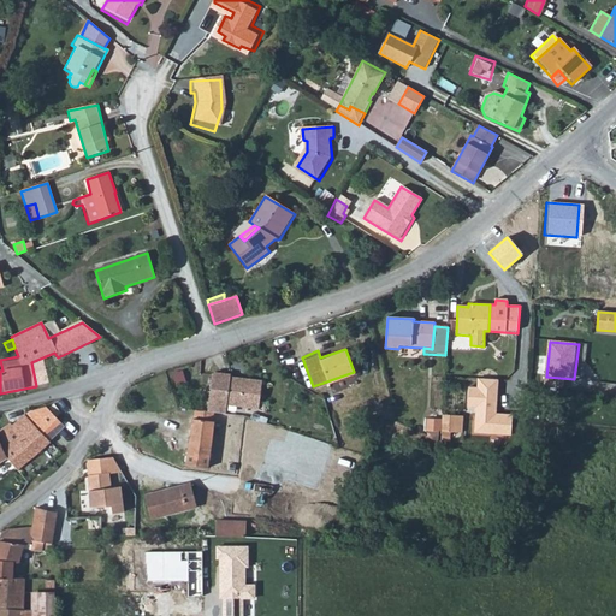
[(213,377),(209,404),(229,407),(260,412),(264,384),(232,379),(232,375),(218,373),(213,377)]
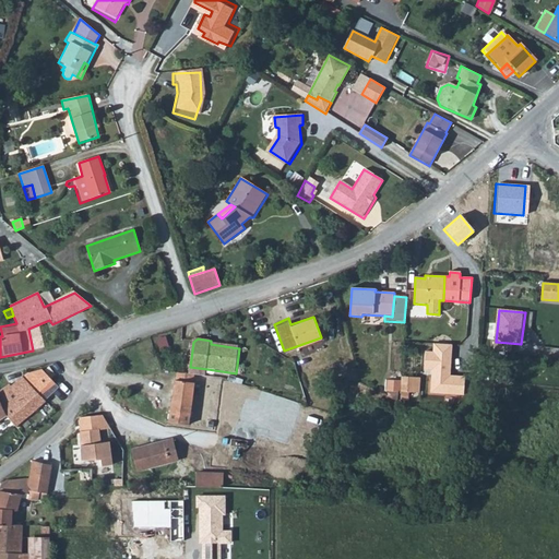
[(464,395),(465,376),(451,376),(452,344),(433,344),(432,351),(425,352),(425,375),(429,376),(429,394),(464,395)]
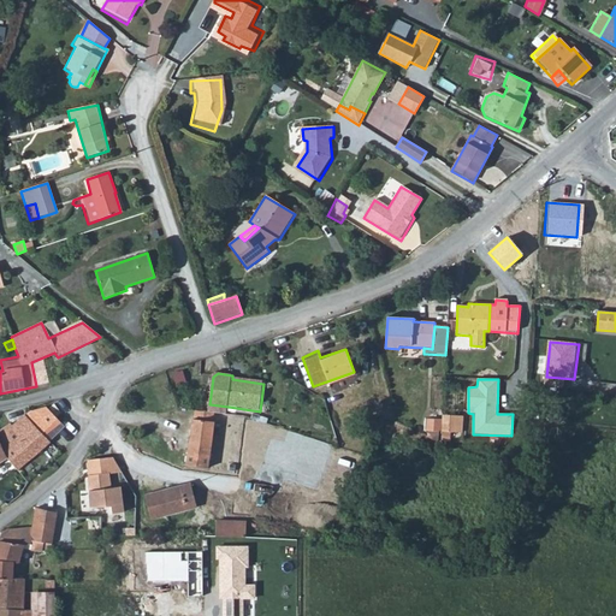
[(213,414),(227,416),(229,407),(209,404),(208,414),(213,414)]
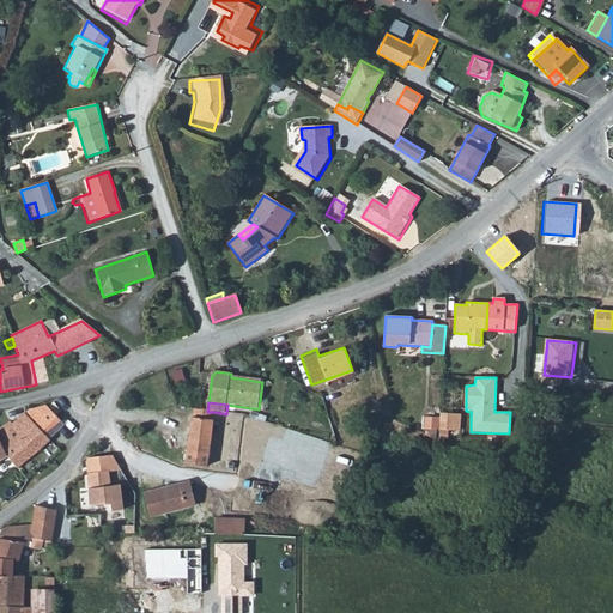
[(37,416),(31,422),(44,436),(60,422),(43,404),(32,411),(37,416)]
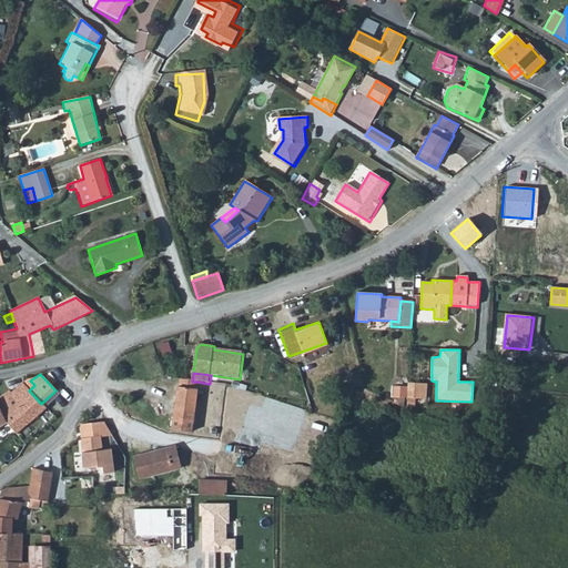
[(34,385),(30,381),(27,378),(22,384),(29,391),(34,385)]
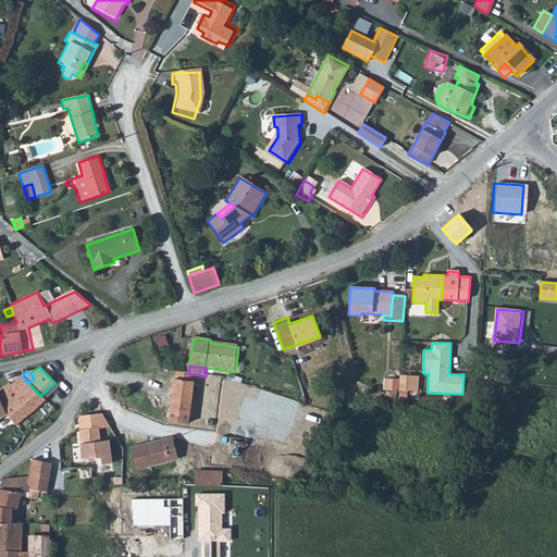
[(176,372),(170,410),(169,422),(190,424),(195,384),(192,383),(193,374),(188,374),(176,372)]
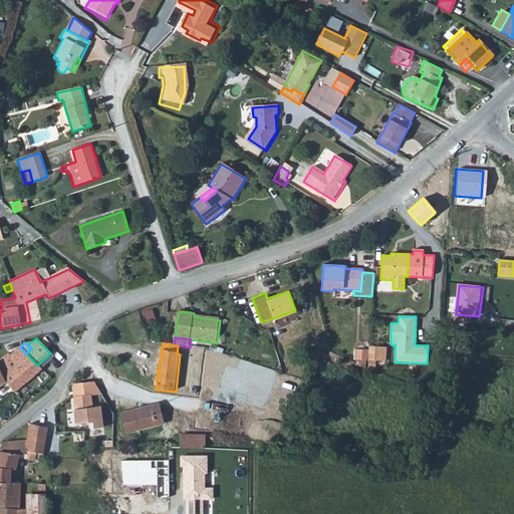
[(368,350),(368,359),(386,360),(386,347),(368,346),(368,350)]
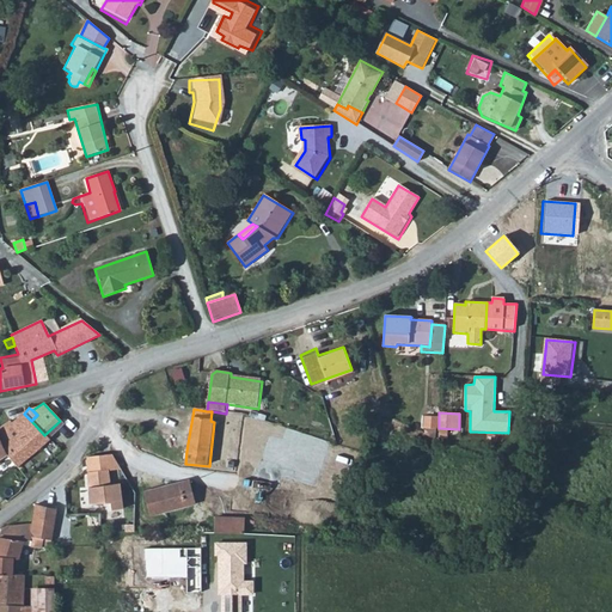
[(31,421),(24,414),(12,424),(11,423),(4,427),(13,447),(6,452),(10,460),(17,469),(23,464),(50,441),(44,435),(31,421)]
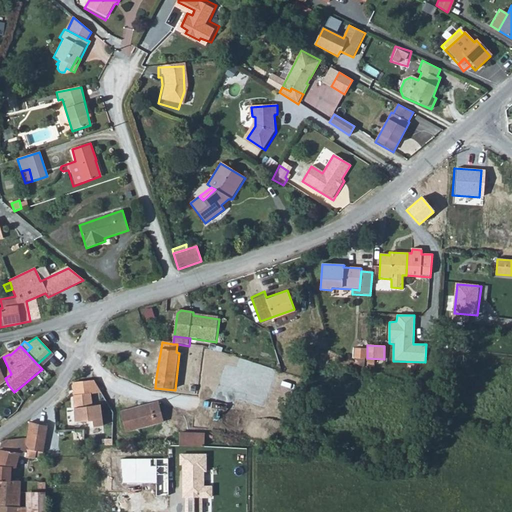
[(354,358),(367,358),(367,349),(354,348),(354,358)]
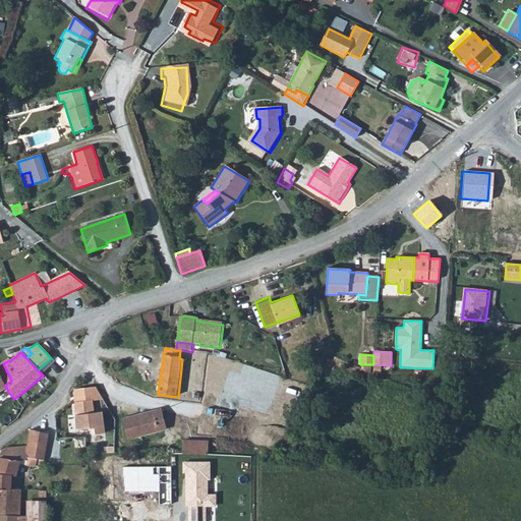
[(3,363),(0,364),(0,374),(5,385),(11,381),(3,363)]
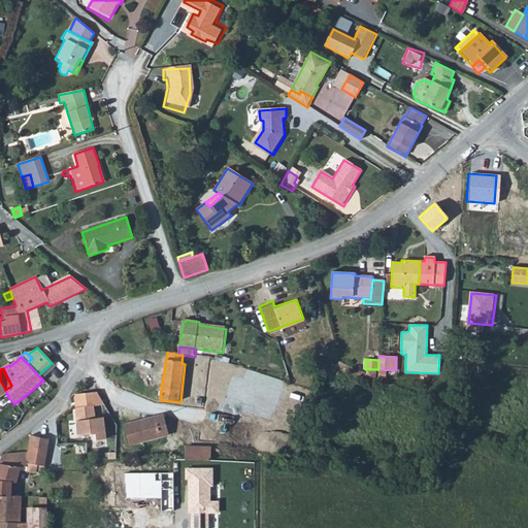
[(5,390),(0,380),(0,399),(2,398),(8,408),(14,404),(8,397),(5,390)]
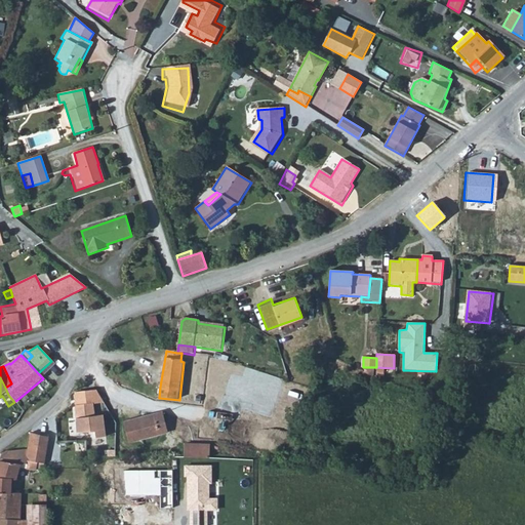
[(104,402),(96,390),(74,393),(76,417),(94,415),(94,404),(104,402)]
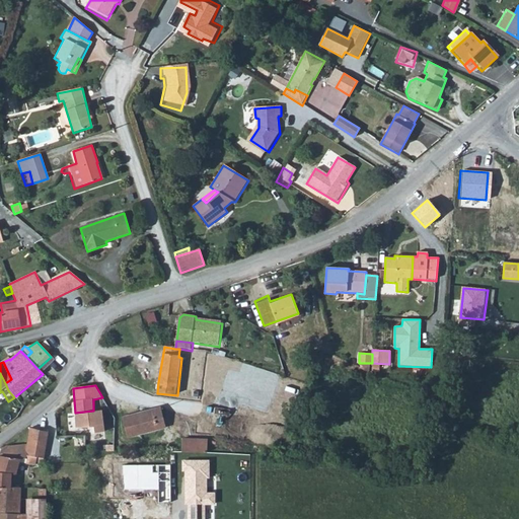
[(75,413),(76,427),(93,426),(94,434),(104,432),(102,410),(93,411),(75,413)]
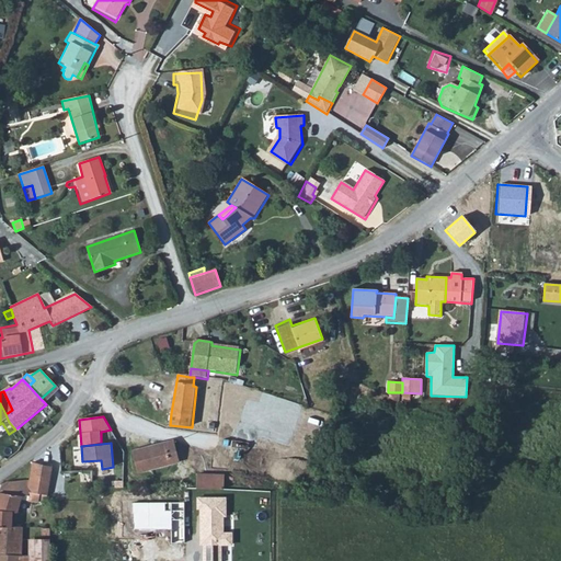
[(133,453),(139,473),(180,462),(174,443),(133,453)]
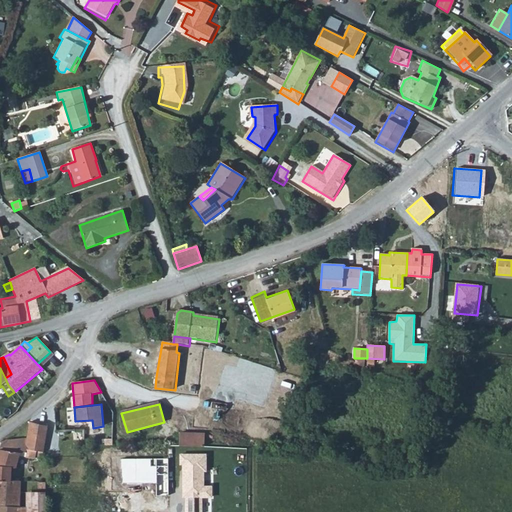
[(42,460),(48,432),(48,427),(30,422),(26,439),(20,439),(2,444),(0,450),(0,451),(21,455),(20,457),(42,460)]
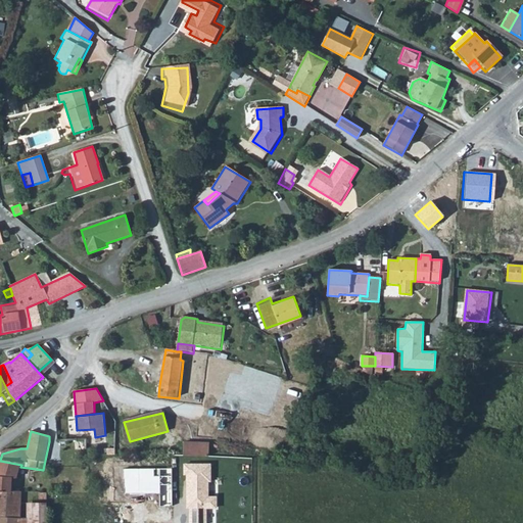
[(184,455),(209,456),(209,441),(185,440),(184,455)]
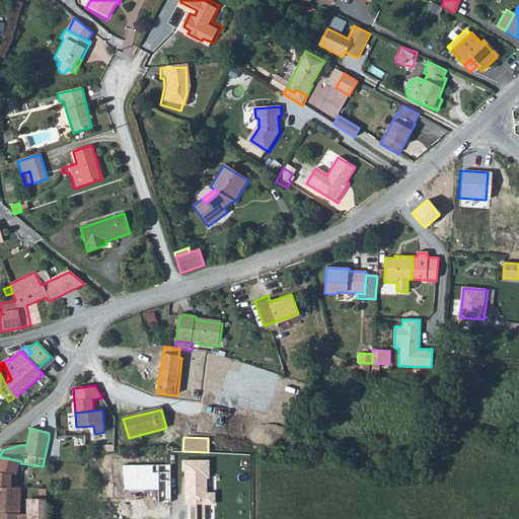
[(21,461),(0,457),(0,518),(17,518),(17,516),(21,515),(20,489),(12,489),(11,476),(17,475),(20,463),(21,461)]
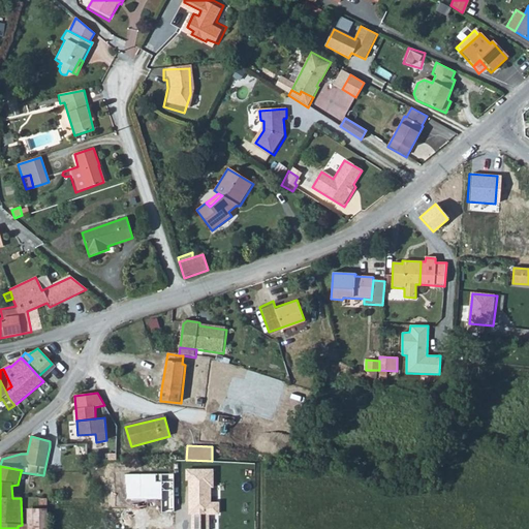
[(216,470),(186,467),(185,481),(189,483),(187,514),(195,515),(193,528),(209,528),(210,517),(222,517),(223,503),(213,502),(216,470)]
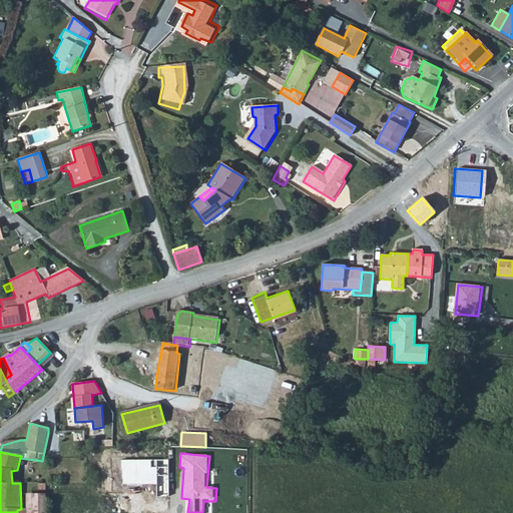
[(156,459),(124,459),(124,480),(156,480),(156,467),(156,459)]
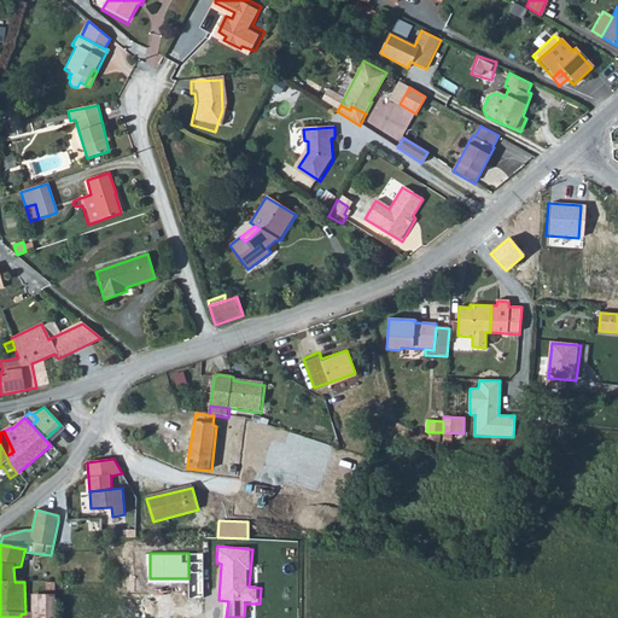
[(200,563),(188,563),(188,578),(188,596),(202,595),(200,563)]
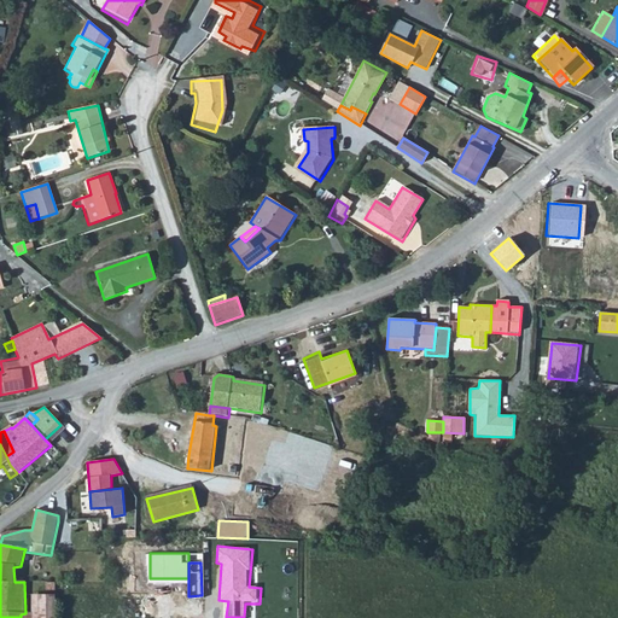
[(53,617),(53,595),(46,595),(31,595),(30,617),(53,617)]
